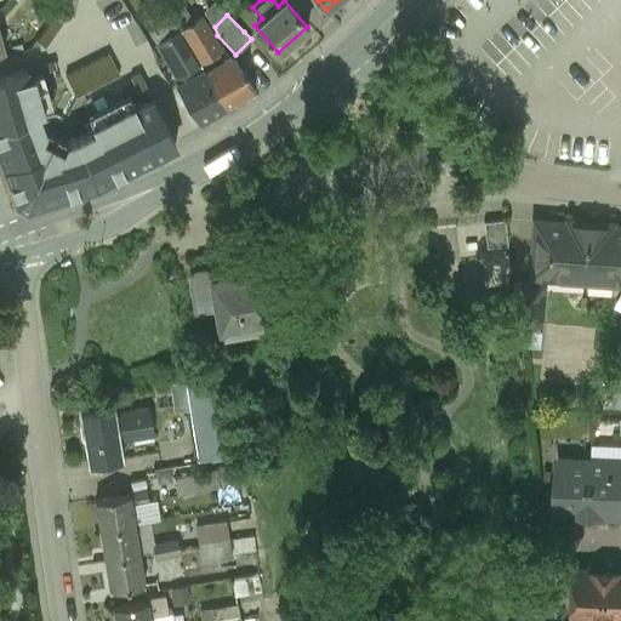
[(232,57),(214,67),(208,58),(215,53),(201,32),(186,41),(227,107),(254,92),(232,57)]
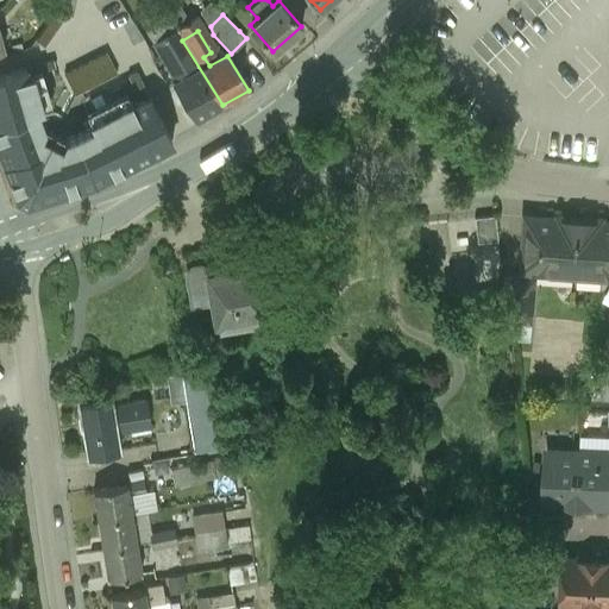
[(223,105),(182,41),(167,49),(180,70),(187,66),(193,74),(174,85),(195,119),(223,105)]
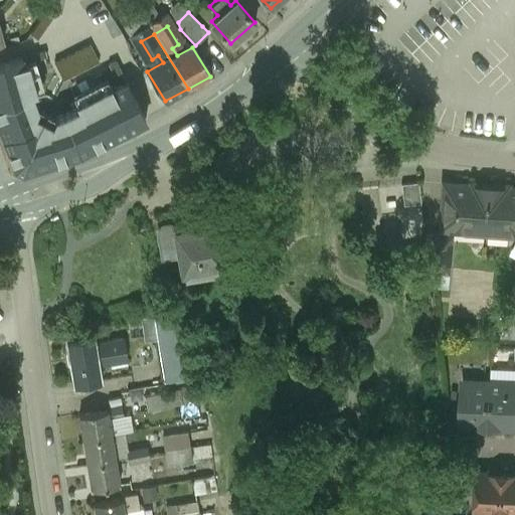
[(92,44),(53,58),(61,78),(100,63),(92,44)]
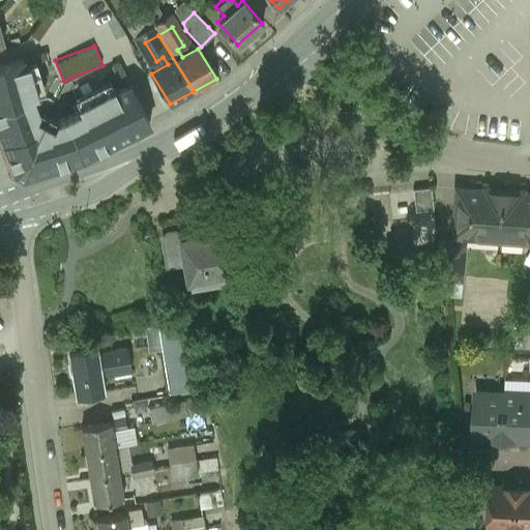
[(130,93),(69,123),(82,157),(82,158),(148,125),(130,93)]
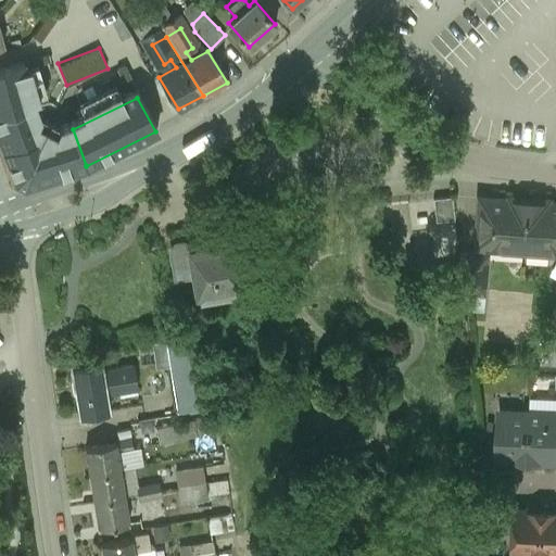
[(66,112),(46,136),(48,136),(52,147),(46,149),(50,159),(57,176),(86,165),(73,129),(66,112)]
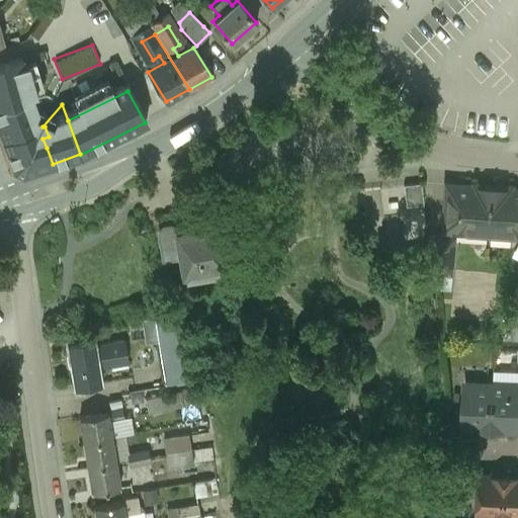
[(12,160),(47,148),(42,139),(49,137),(45,126),(42,126),(38,128),(39,130),(5,144),(12,160)]
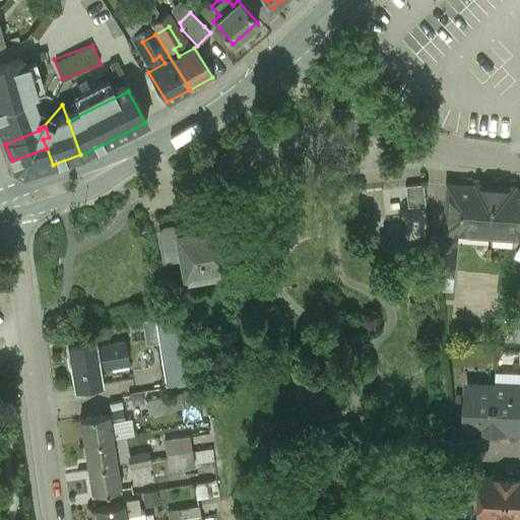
[(47,148),(12,160),(16,171),(22,174),(53,165),(47,148)]
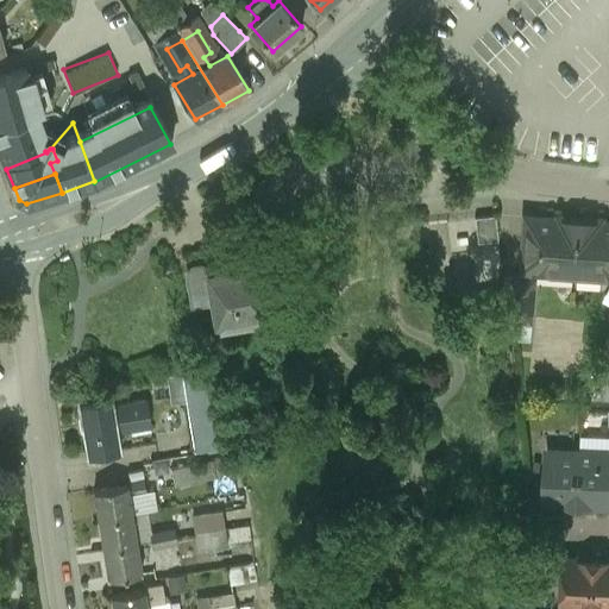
[(494,213),(473,215),(477,242),(497,239),(494,213)]
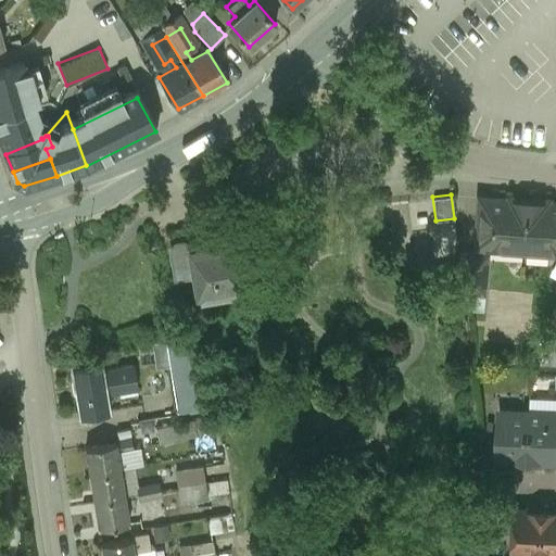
[(510,201),(480,199),(477,241),(480,247),(503,248),(508,243),(527,244),(530,200),(510,199),(510,201)]
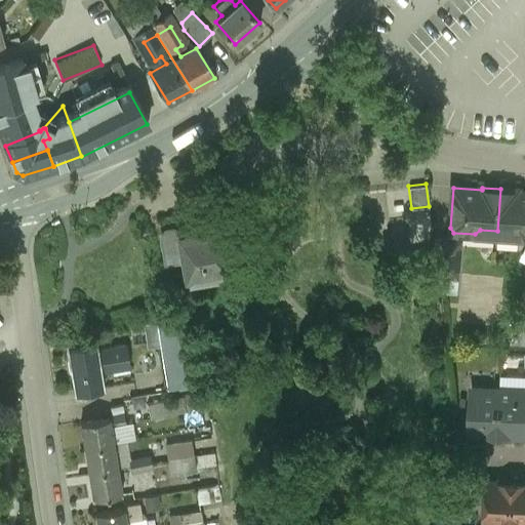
[(524,192),(518,192),(518,190),(500,189),(497,231),(515,232),(519,237),(524,237),(524,192)]
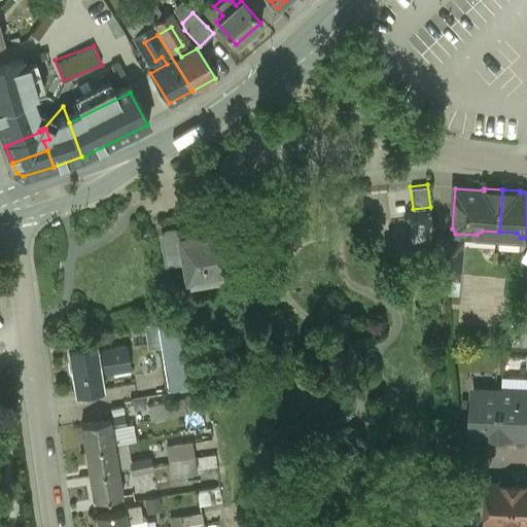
[(221,230),(180,237),(179,234),(177,233),(176,231),(174,230),(171,230),(169,231),(167,231),(165,232),(164,234),(163,236),(163,239),(167,264),(182,260),(186,280),(230,273),(221,230)]
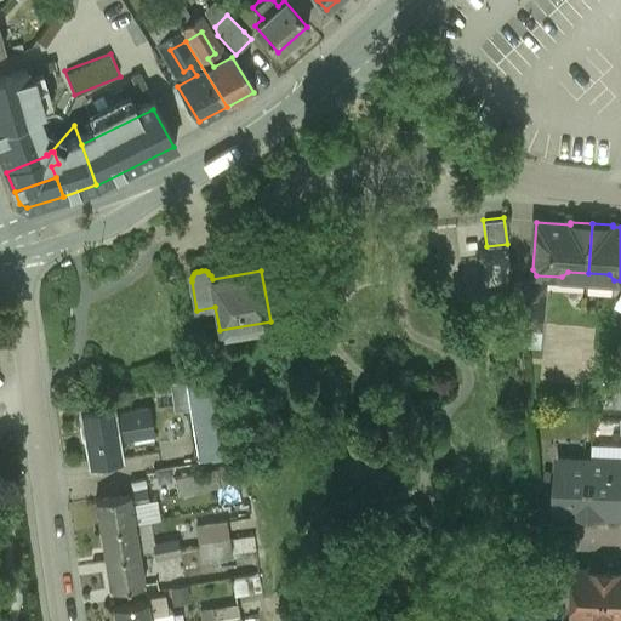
[(543,284),(512,281),(517,326),(540,328),(543,284)]
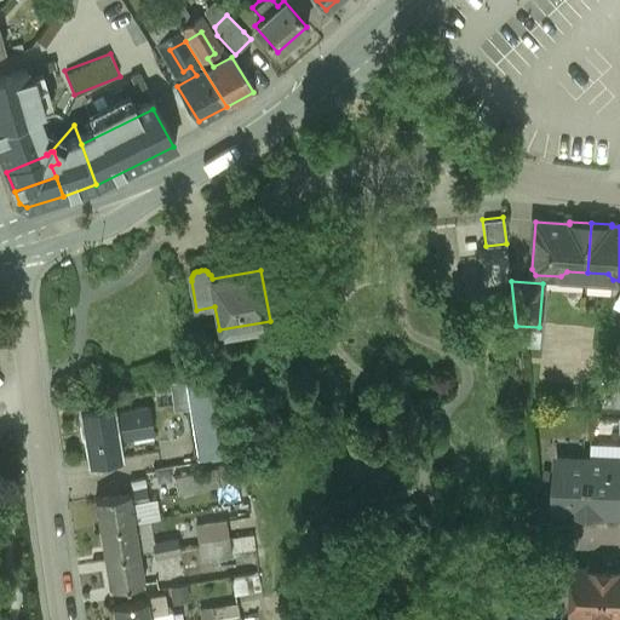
[(214,375),(182,382),(195,460),(227,454),(214,375)]
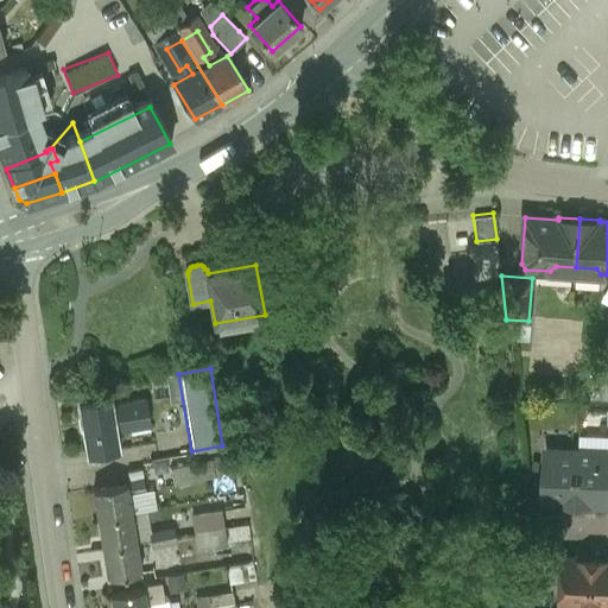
[(111,399),(78,404),(87,454),(119,449),(116,432),(149,426),(144,399),(112,405),(111,399)]
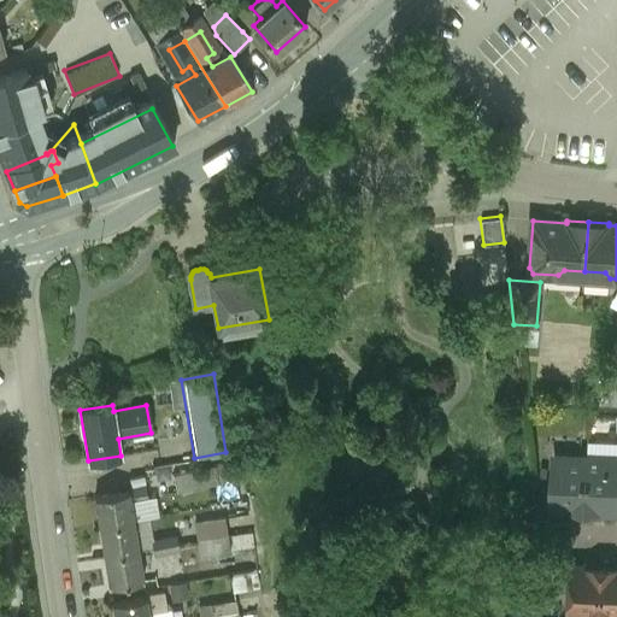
[(587,458),(554,456),(552,509),(585,510),(587,458)]
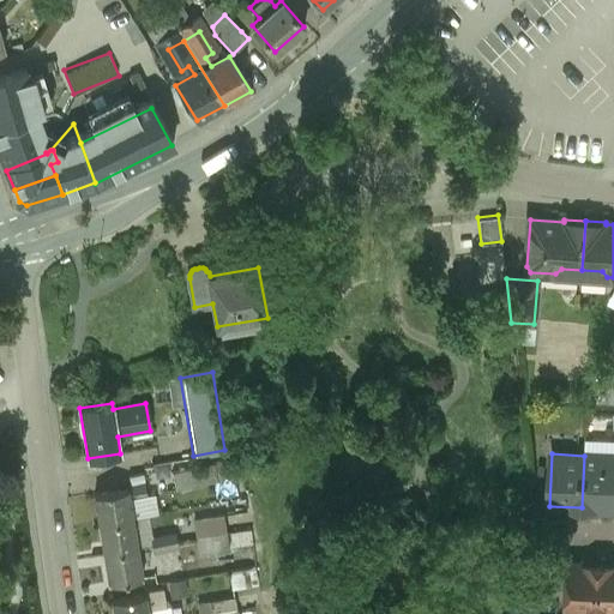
[(613,456),(584,456),(582,507),(613,509),(613,456)]
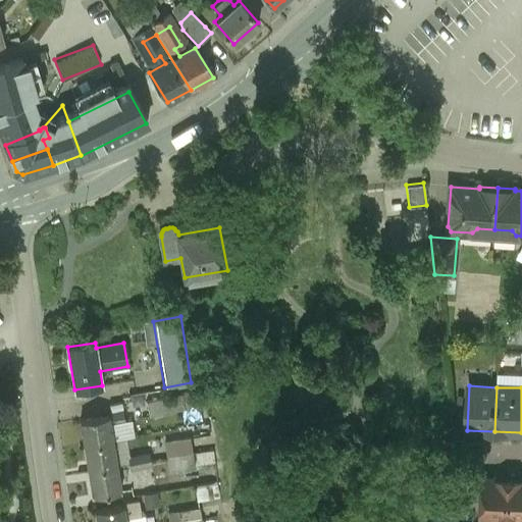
[(195,394),(177,397),(180,412),(197,409),(195,394)]
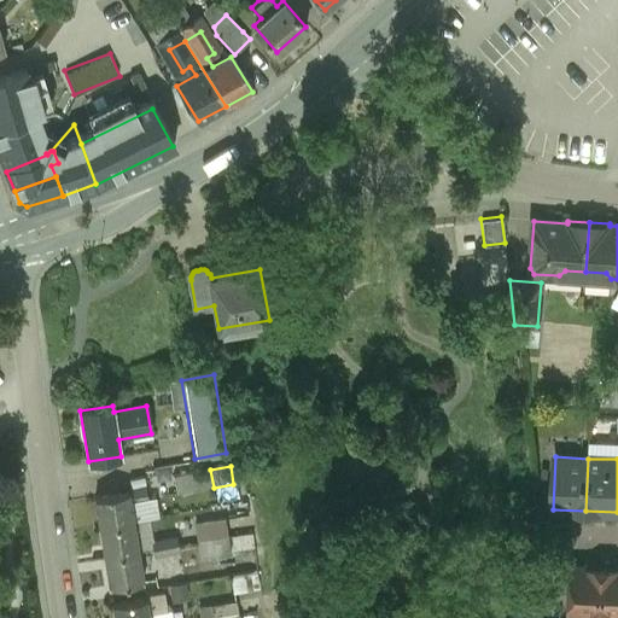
[(210,470),(176,476),(179,494),(214,488),(210,470)]
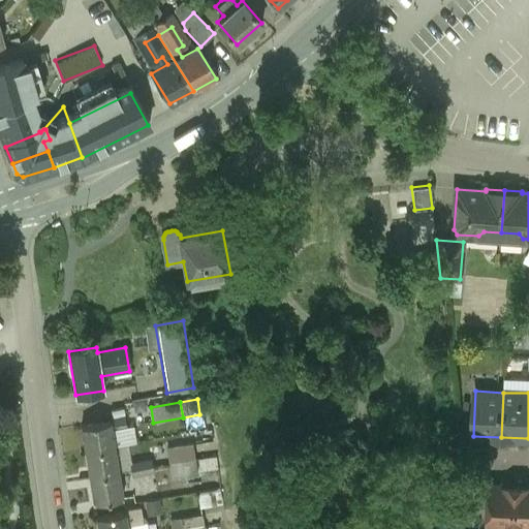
[(109,421),(82,426),(86,452),(115,446),(113,430),(126,428),(124,415),(109,417),(109,421)]
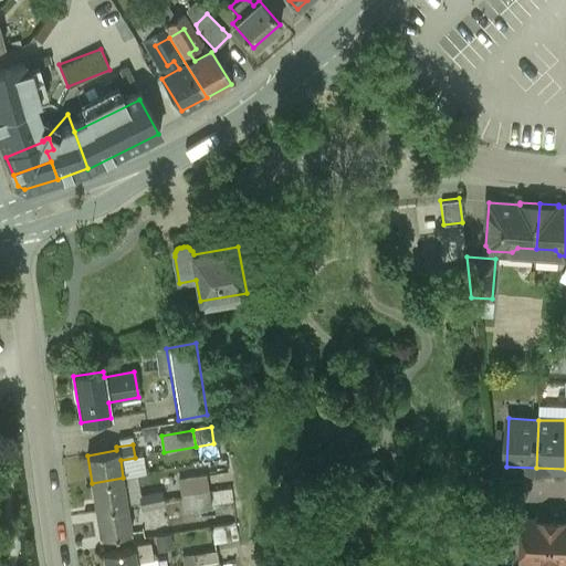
[(205,475),(177,480),(180,495),(208,491),(205,475)]
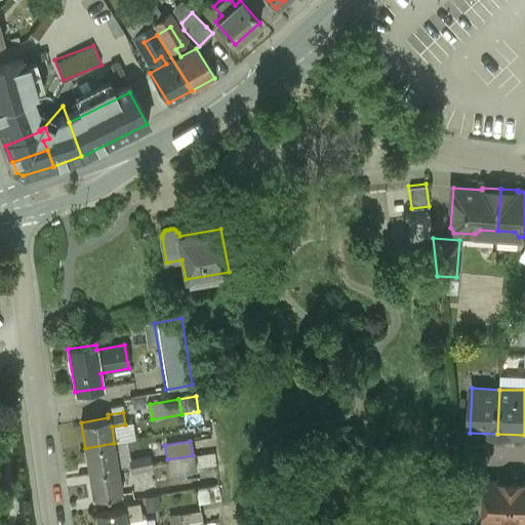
[(487,443),(456,442),(458,456),(459,456),(485,457),(486,457),(487,445),(487,443)]
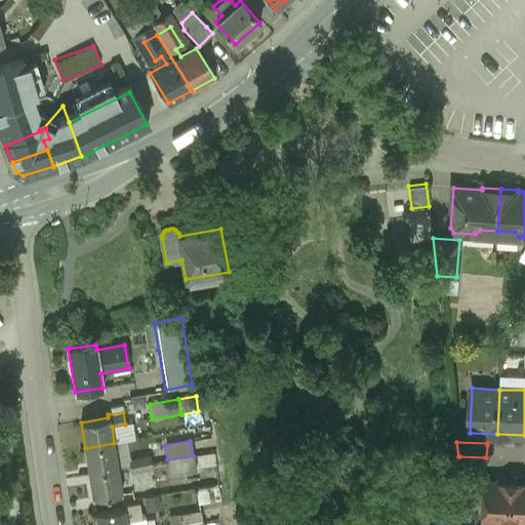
[(114,443),(85,448),(89,474),(118,469),(114,443)]
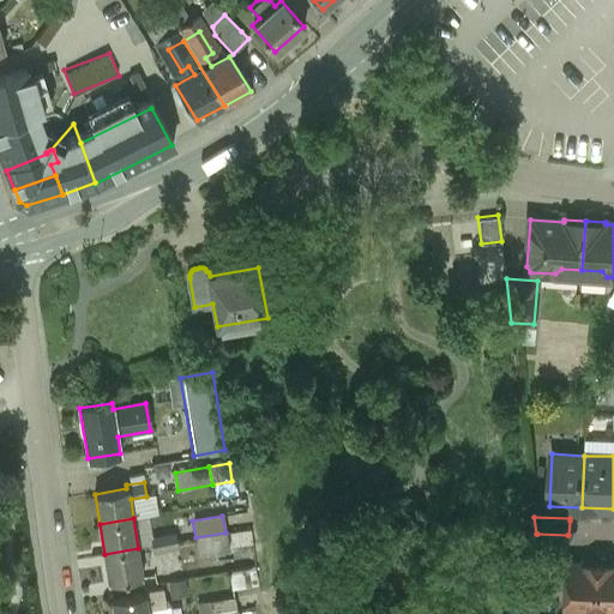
[(226,533),(196,537),(199,557),(229,552),(226,533)]
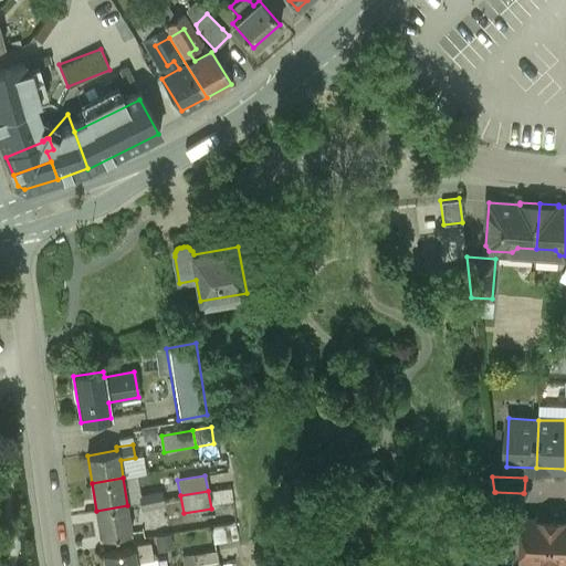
[(139,496),(142,510),(165,505),(163,492),(139,496)]
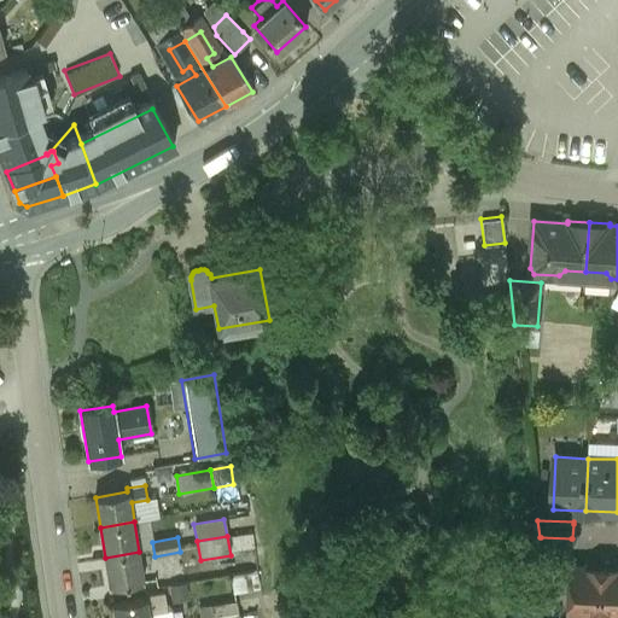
[(571,538),(541,537),(544,567),(560,567),(561,553),(571,553),(571,538)]
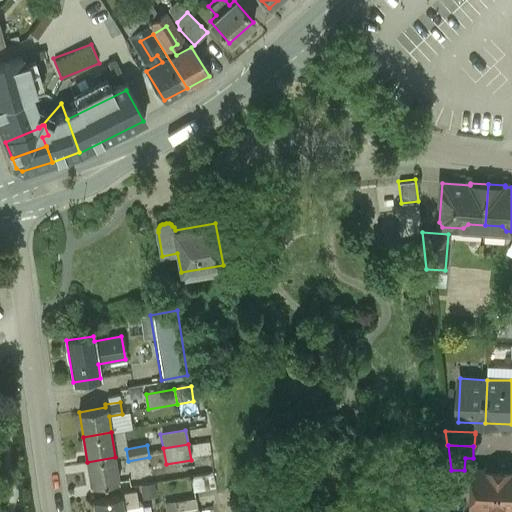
[(115,457),(87,462),(91,486),(119,481),(115,457)]
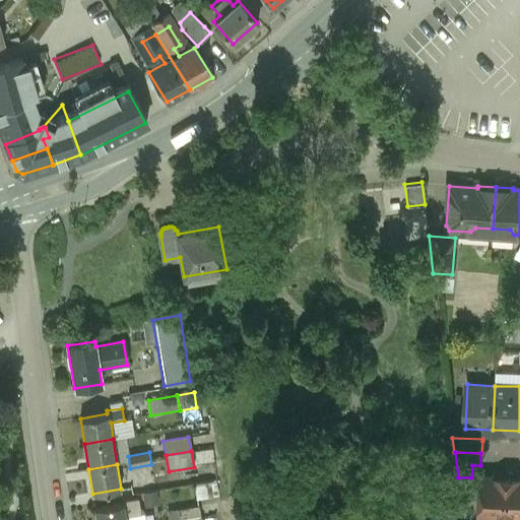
[(508,476),(481,475),(480,518),(506,519),(508,476)]
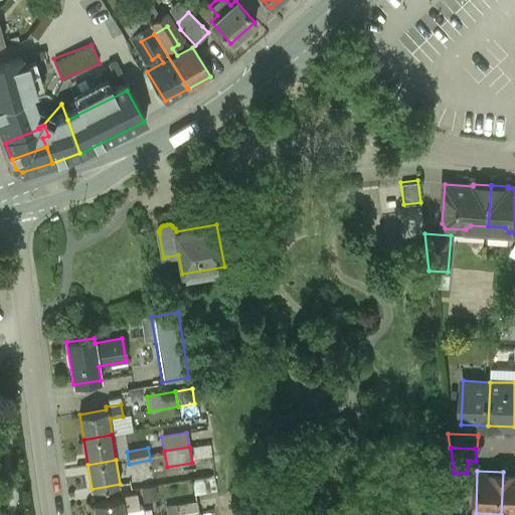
[(514,472),(503,472),(501,514),(514,514),(514,472)]
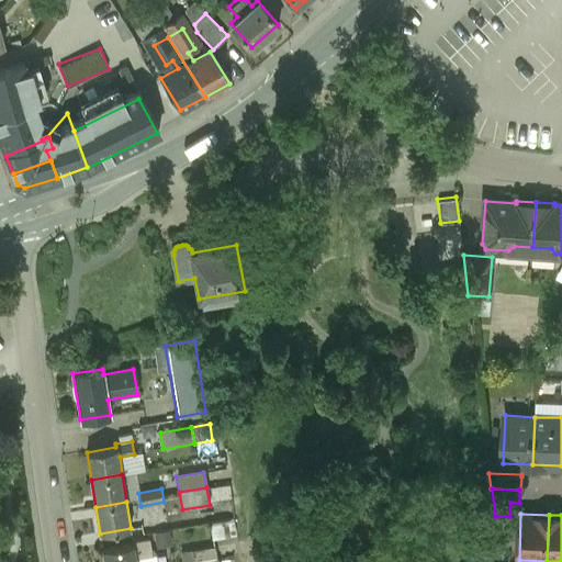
[(227,523),(210,526),(212,539),(229,537),(227,523)]
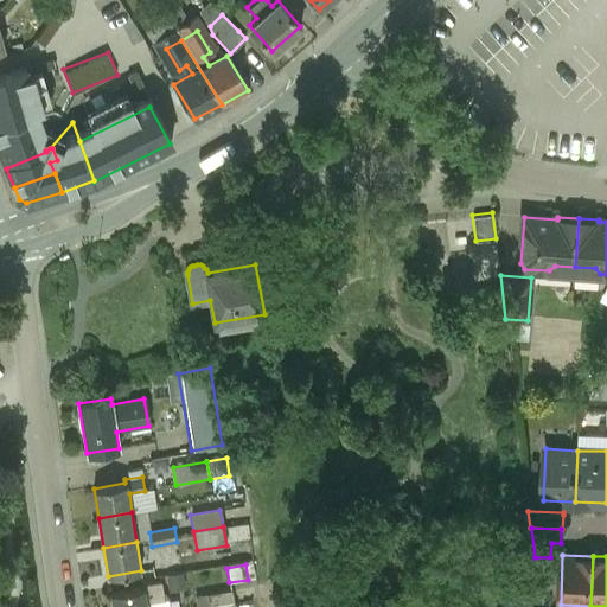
[(141,588),(108,593),(110,606),(144,606),(144,598),(160,595),(158,583),(141,586),(141,588)]
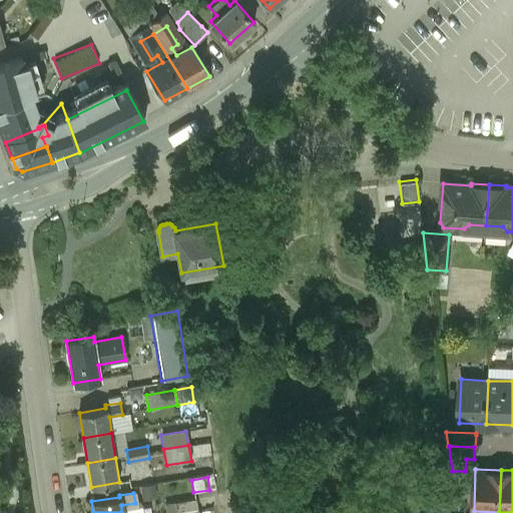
[(195,500),(175,504),(176,512),(181,512),(197,510),(195,500)]
